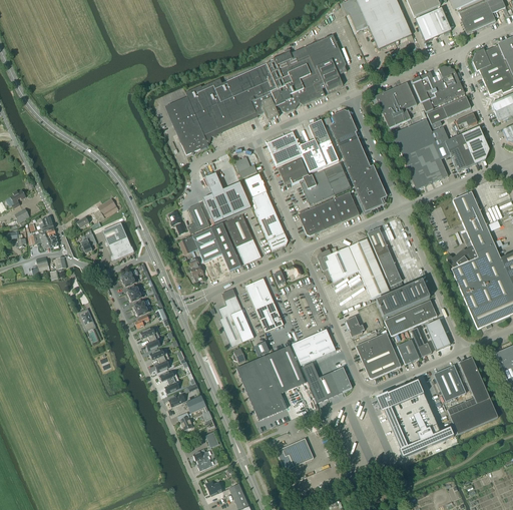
[(347,0),(341,3),(346,14),(349,13),(357,30),(368,25),(378,48),(411,33),(396,0),(347,0)]
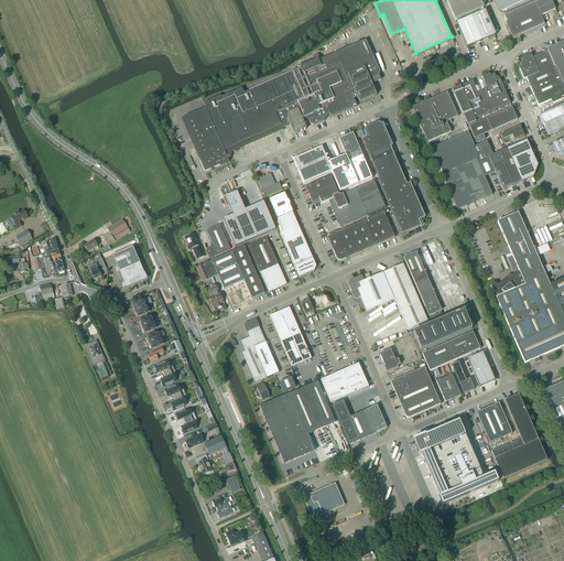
[(484,4),(481,0),(447,0),(455,17),(484,4)]
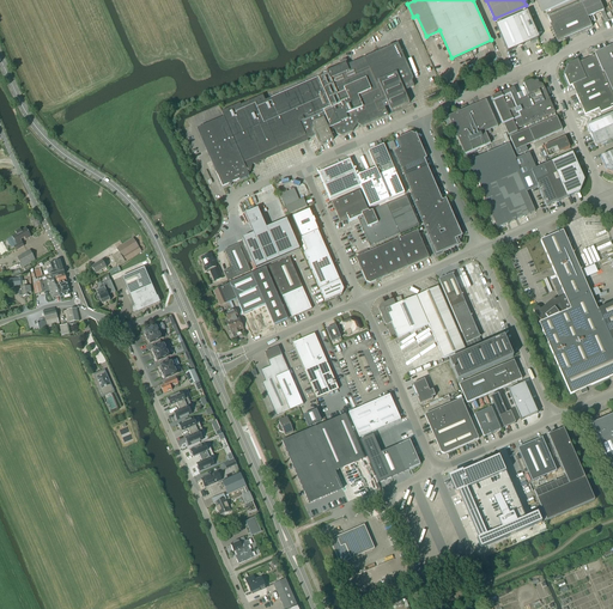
[(540,0),(545,10),(566,0),(540,0)]
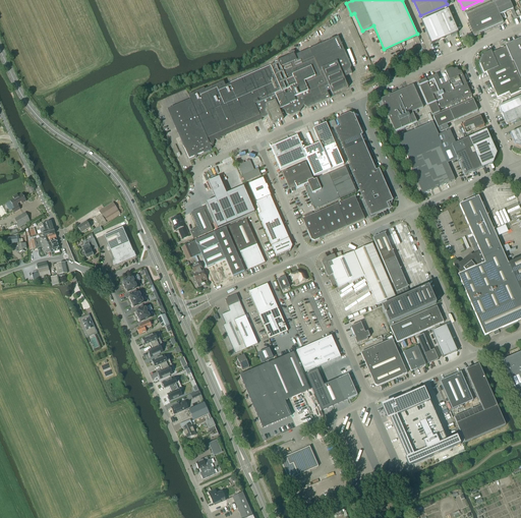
[(491,0),(465,12),(465,13),(474,34),(503,20),(501,16),(503,15),(502,12),(513,7),(509,0),(491,0)]
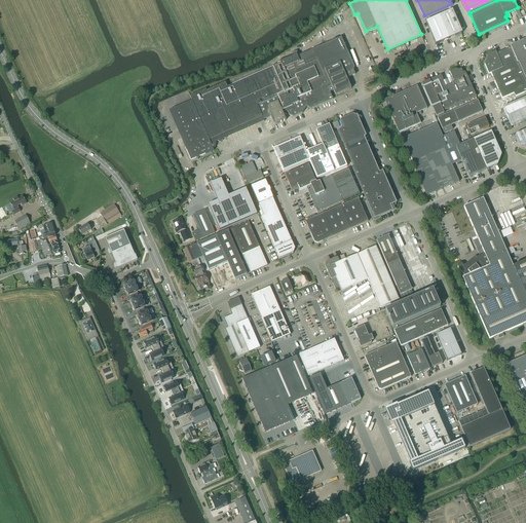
[(439,13),(446,32),(448,36),(461,31),(452,7),(439,13)]
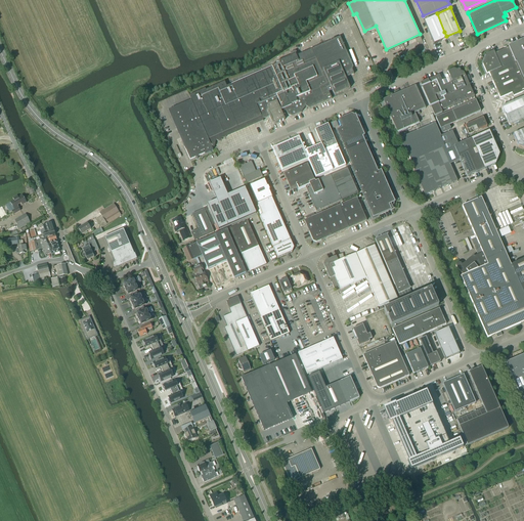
[(444,32),(437,13),(424,19),(433,42),(446,36),(444,32)]
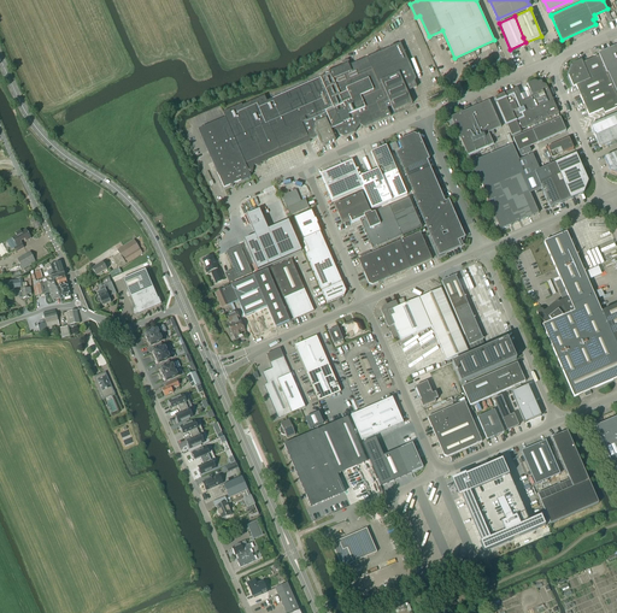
[(364,125),(391,113),(387,105),(391,104),(393,108),(412,101),(406,88),(416,84),(415,80),(416,76),(400,40),(348,63),(347,62),(348,60),(347,57),(341,59),(342,63),(324,71),(325,72),(323,74),(323,72),(321,74),(321,75),(272,96),(266,99),(264,93),(242,104),(241,101),(222,110),(224,115),(198,127),(224,186),(230,182),(233,183),(234,181),(251,174),(250,170),(251,170),(252,161),(257,163),(258,159),(260,160),(291,147),(310,139),(309,137),(317,134),(321,142),(323,143),(335,137),(330,128),(336,127),(339,133),(344,134),(354,129),(359,122),(364,125)]
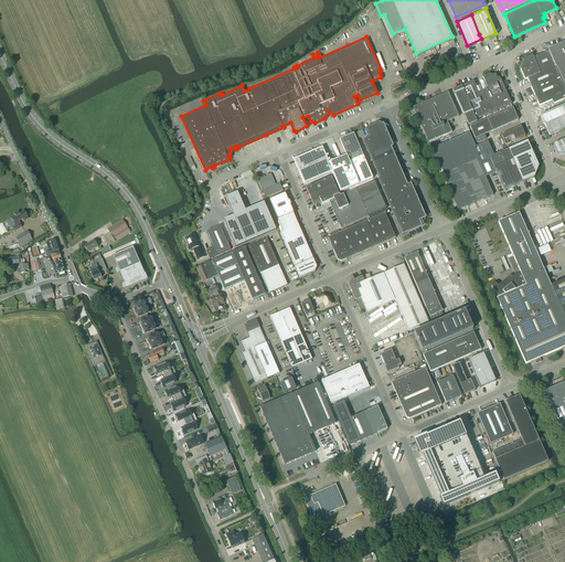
[(564,83),(564,40),(547,46),(548,49),(547,49),(548,50),(554,64),(556,66),(560,76),(562,81),(563,80),(564,83)]
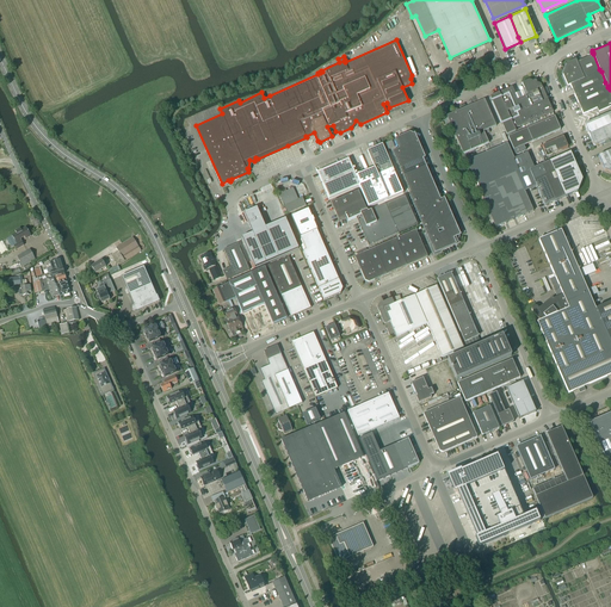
[(593,54),(592,53),(576,60),(575,56),(567,60),(562,72),(567,84),(569,82),(599,69),(593,54)]
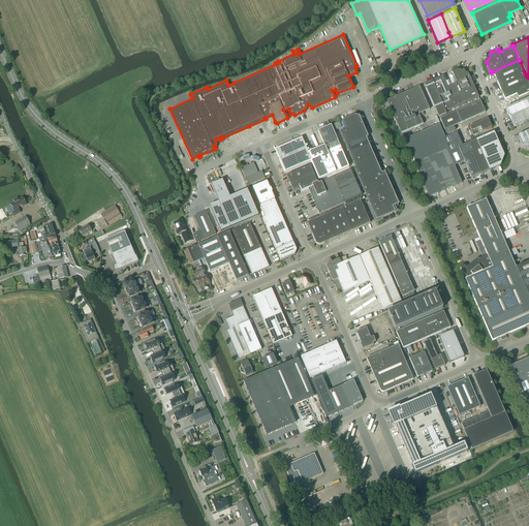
[(521,62),(519,60),(493,71),(494,71),(504,96),(516,91),(518,95),(528,89),(528,78),(527,74),(526,75),(524,71),(521,62)]
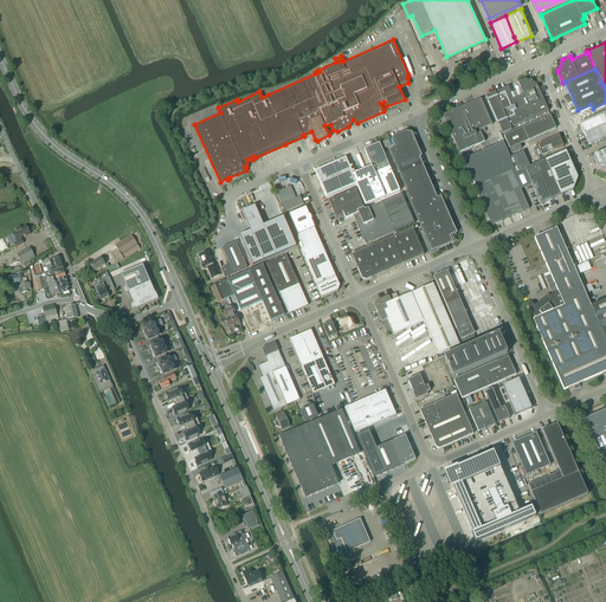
[(548,109),(536,82),(524,77),(517,79),(522,91),(513,96),(508,84),(485,94),(498,124),(500,124),(502,131),(511,127),(510,125),(548,109)]
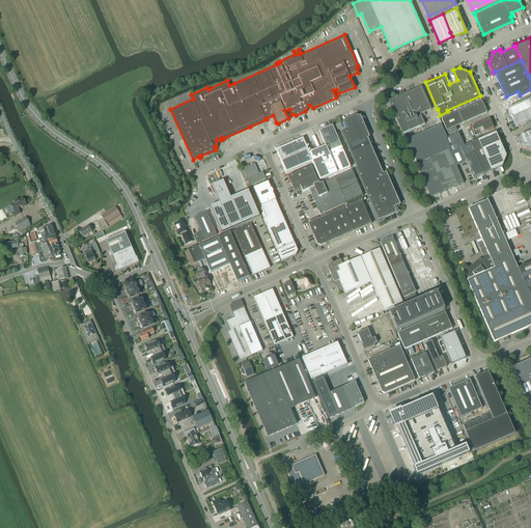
[(430,107),(421,84),(389,99),(403,132),(424,122),(421,114),(425,112),(424,110),(430,107)]
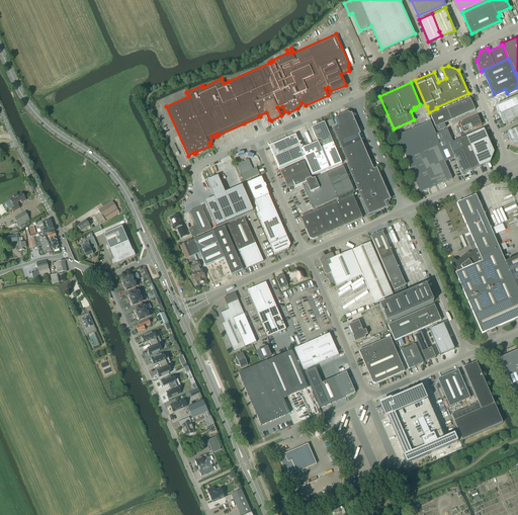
[(517,144),(517,93),(495,103),(503,122),(517,115),(517,124),(507,131),(512,142),(517,144)]
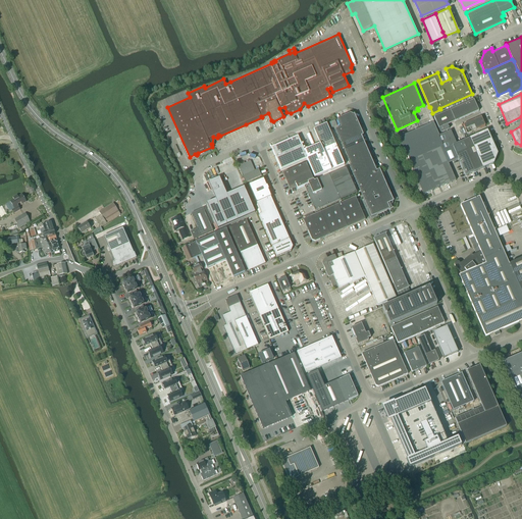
[(450,108),(434,114),(440,130),(449,125),(448,122),(455,119),(478,108),(473,98),(450,108)]
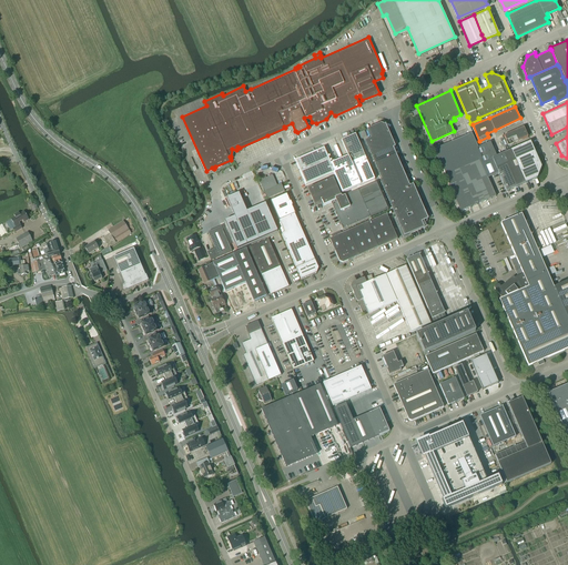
[(409,183),(393,145),(395,144),(385,122),(384,122),(381,121),(366,127),(371,135),(364,139),(381,178),(379,178),(404,234),(409,231),(408,230),(426,223),(427,217),(414,184),(413,182),(409,183)]
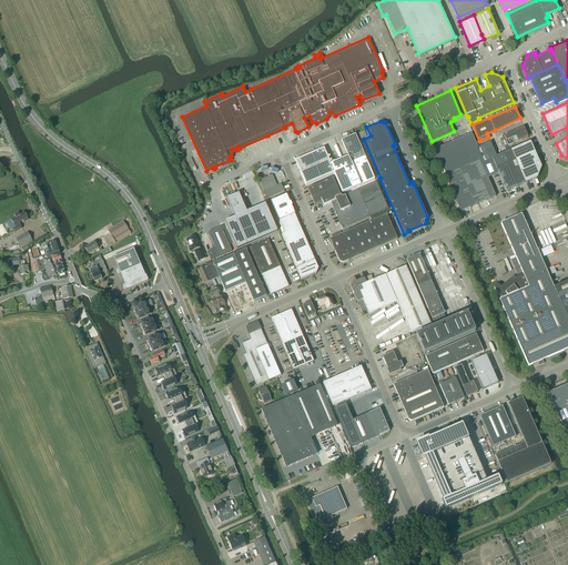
[(508,143),(527,134),(524,124),(504,133),(508,143)]
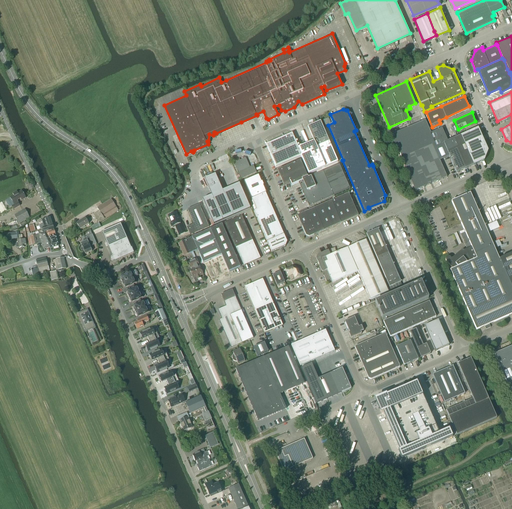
[(320,119),(307,124),(314,139),(298,146),(291,131),(266,142),(272,155),(276,164),(300,153),(308,171),(337,159),(320,119)]
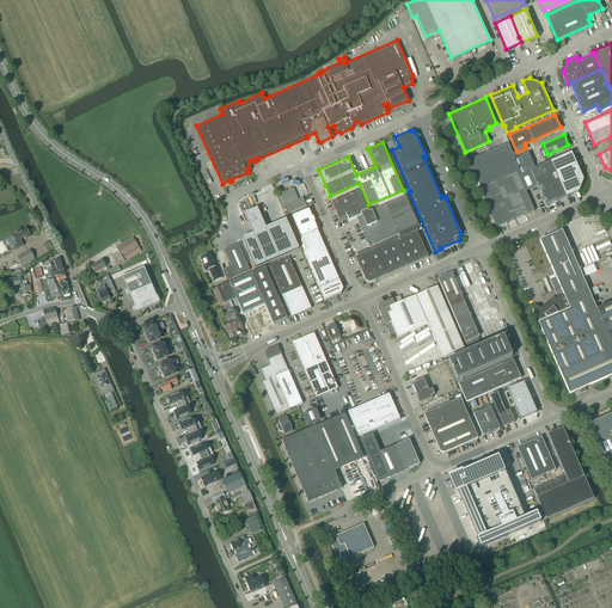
[(471,167),(508,151),(505,142),(467,158),(471,167)]
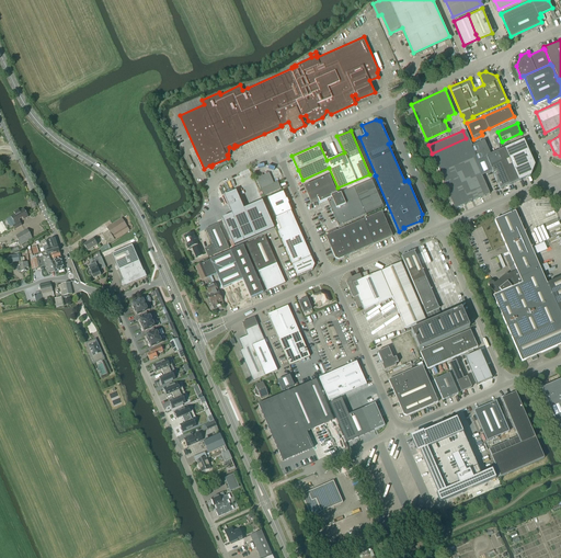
[(535,162),(523,137),(514,141),(516,147),(522,159),(528,174),(530,173),(535,162)]
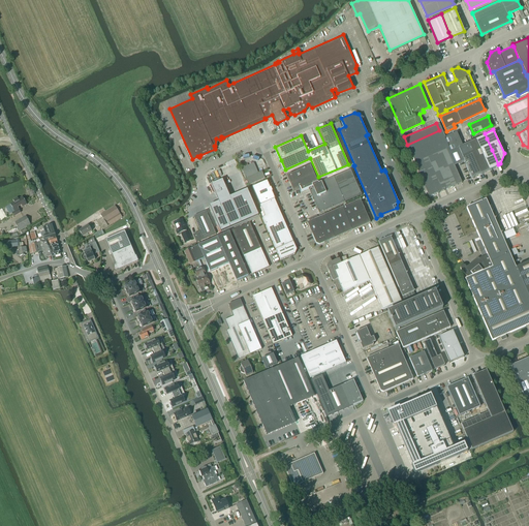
[(454,163),(447,150),(446,146),(439,130),(407,145),(414,160),(430,194),(436,191),(438,191),(453,184),(462,180),(454,163)]
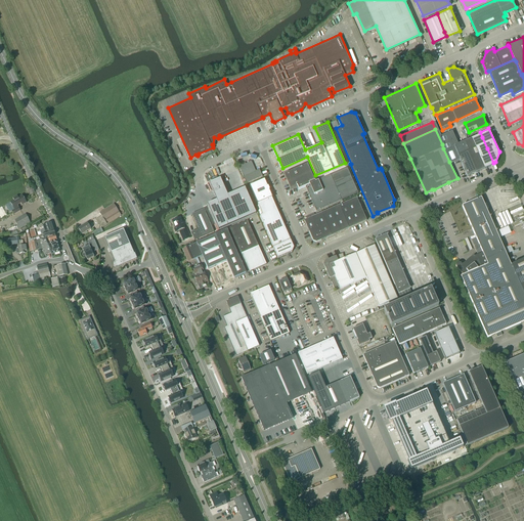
[(487,148),(482,137),(480,132),(471,136),(473,141),(474,143),(479,155),(481,160),(484,167),(493,163),(487,148)]
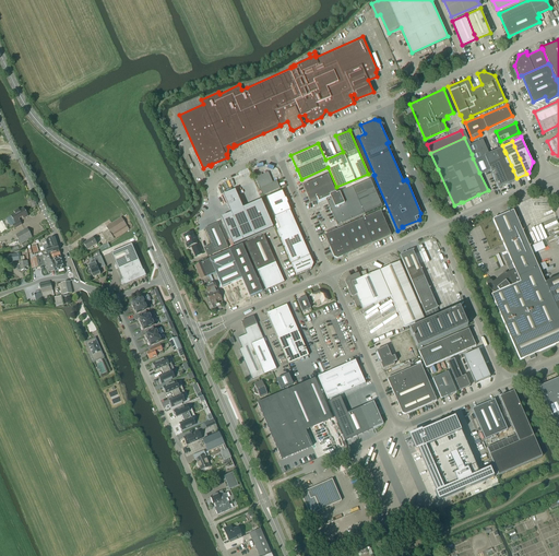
[(511,165),(506,153),(504,151),(502,145),(492,150),(495,154),(497,157),(498,161),(502,169),(508,181),(516,178),(513,170),(511,165)]
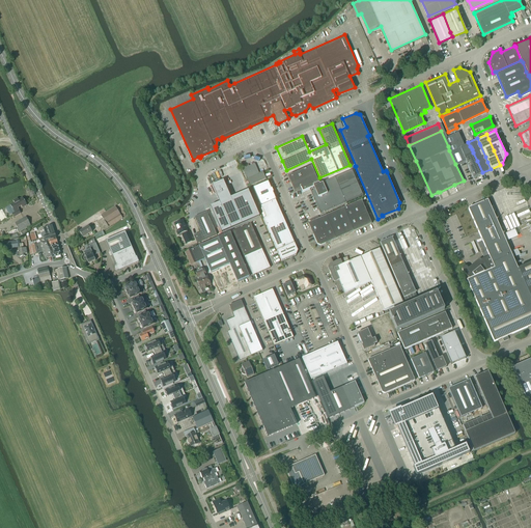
[(472,149),(470,146),(468,142),(459,145),(464,156),(473,153),(472,149)]
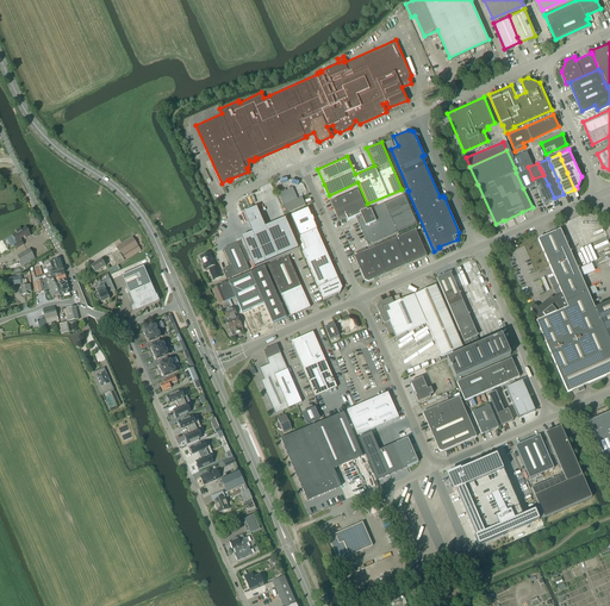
[(548,185),(543,175),(533,179),(535,182),(543,202),(554,198),(548,185)]
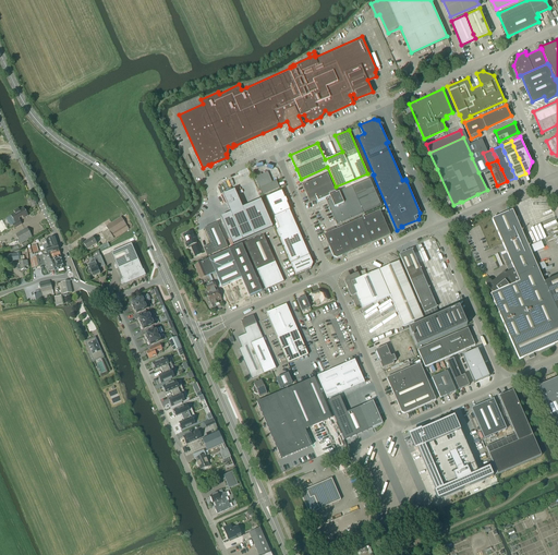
[(262,192),(279,185),(276,178),(271,179),(267,169),(254,175),(262,192)]
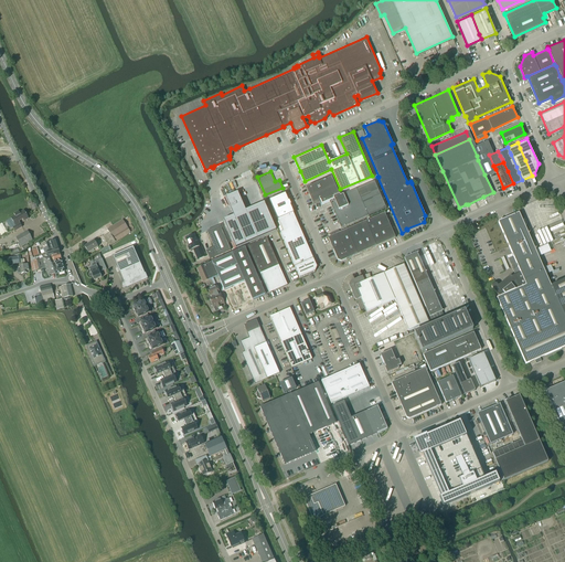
[(338,190),(331,175),(306,186),(312,201),(320,199),(321,202),(329,199),(340,194),(338,190)]
